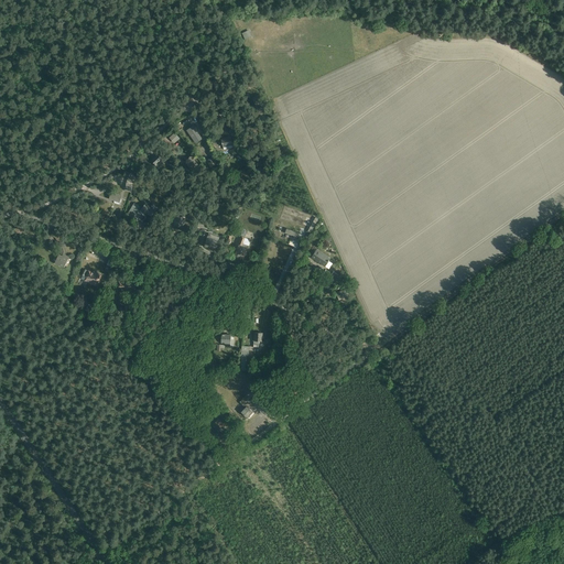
[(245,41),(252,36),(249,30),(241,33),(245,41)]
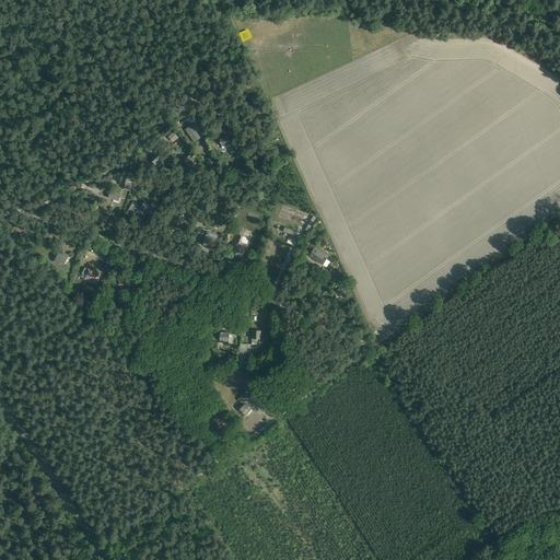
[(255,105),(263,102),(258,93),(251,96),(255,105)]
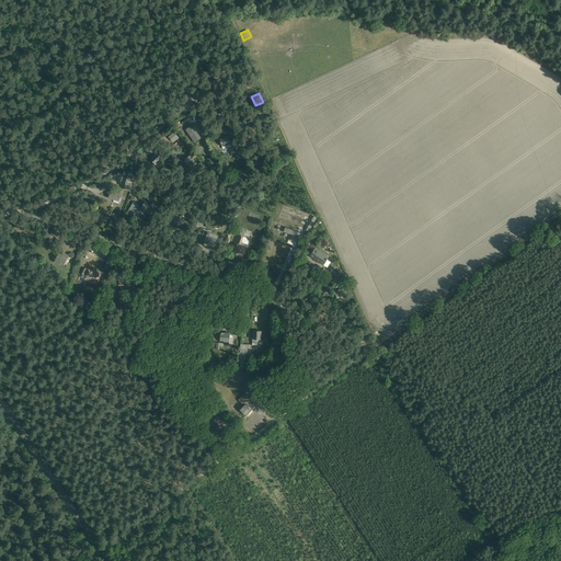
[(195,142),(202,138),(197,133),(198,133),(193,125),(185,130),(195,142)]
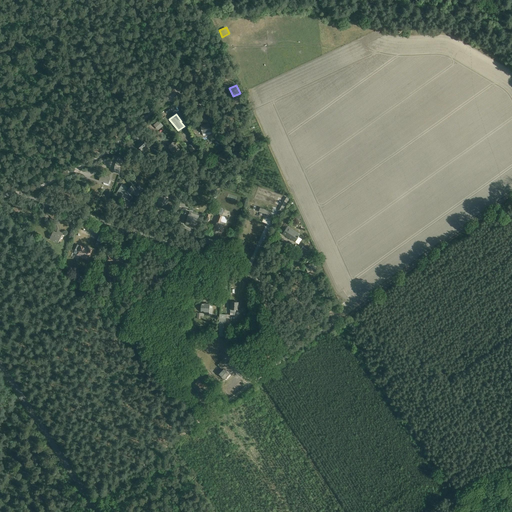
[(163,126),(159,121),(154,125),(159,130),(163,126)]
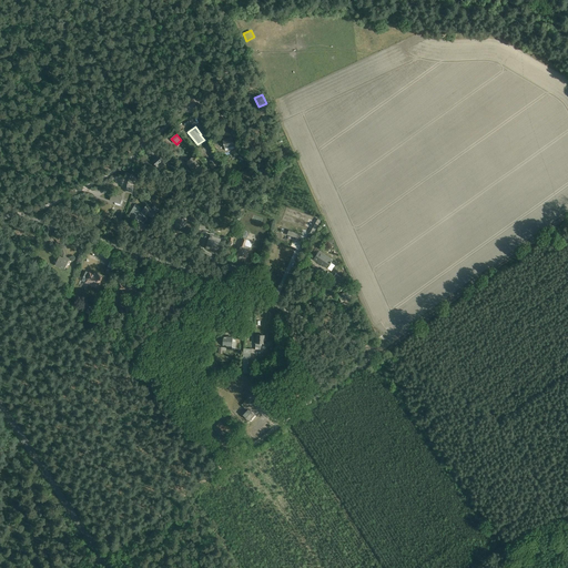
[(225,151),(234,149),(232,138),(223,140),(225,151)]
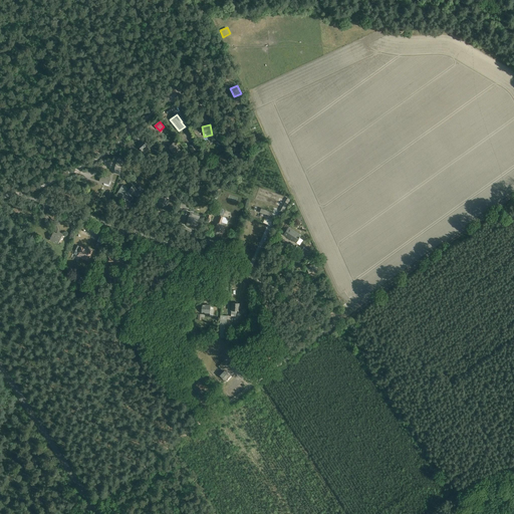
[(238,141),(246,137),(244,133),(236,137),(238,141)]
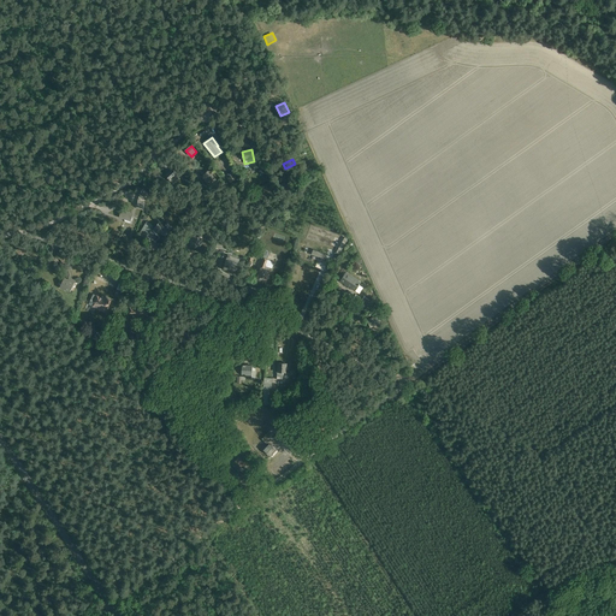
[(314,169),(303,179),(306,182),(317,171),(314,169)]
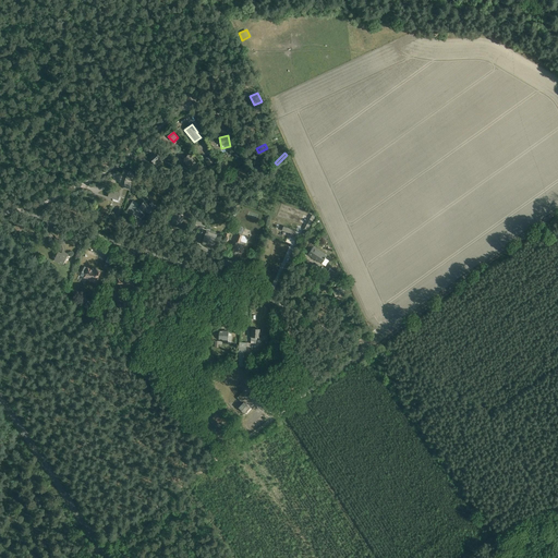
[(156,166),(162,159),(158,154),(150,160),(156,166)]
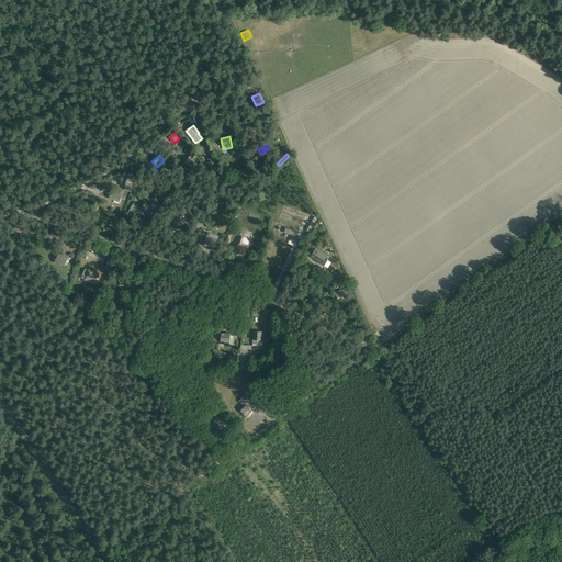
[(191,170),(198,165),(191,156),(183,161),(191,170)]
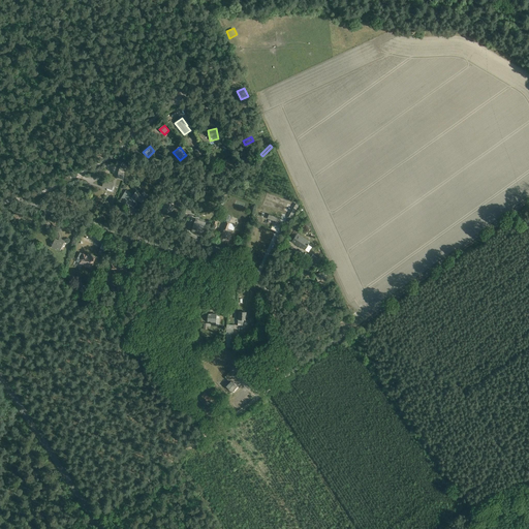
[(193,151),(197,157),(204,154),(200,148),(193,151)]
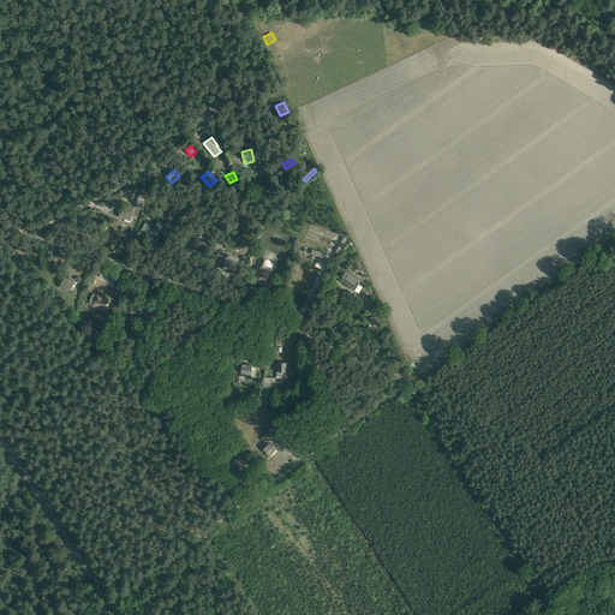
[(269,183),(256,189),(261,201),(275,195),(269,183)]
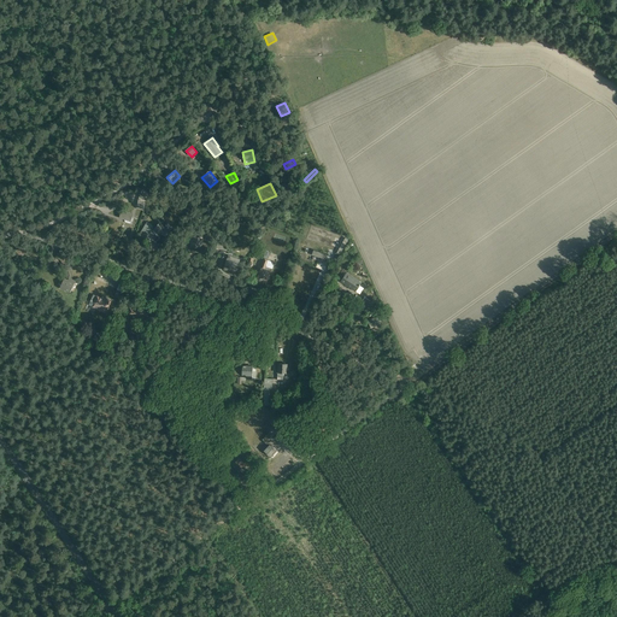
[(141,192),(136,207),(144,210),(148,194),(141,192)]
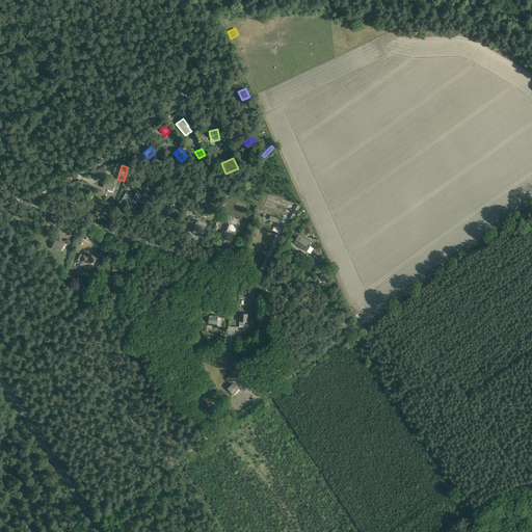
[(103,188),(112,190),(114,185),(105,181),(103,188)]
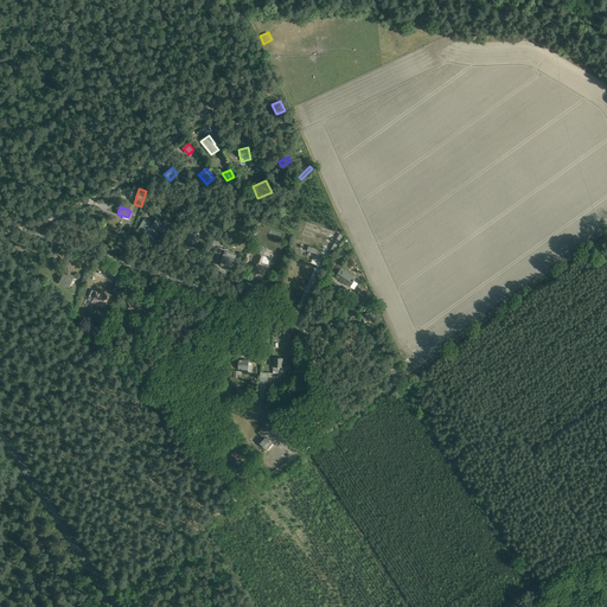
[(146,216),(136,231),(144,236),(151,223),(148,221),(149,218),(146,216)]
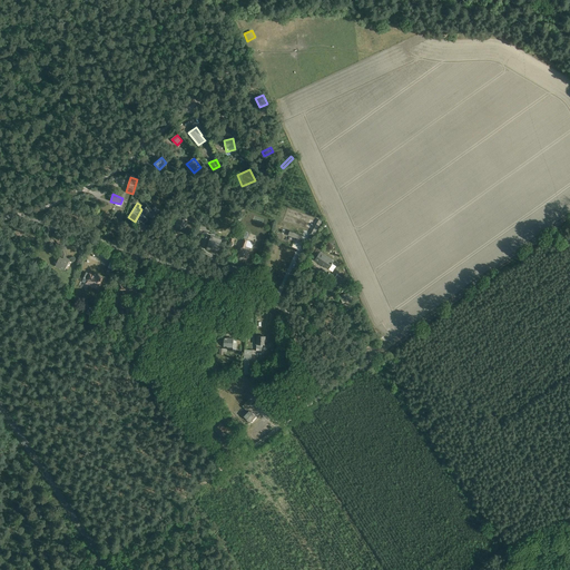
[(147,216),(153,219),(160,210),(155,206),(151,209),(147,205),(140,214),(145,218),(147,216)]
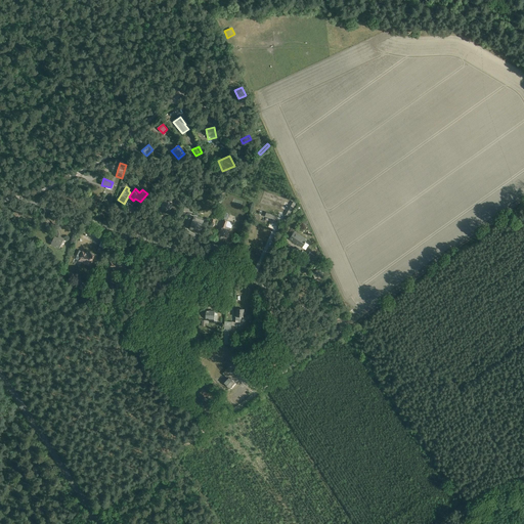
[(161,209),(170,212),(173,203),(164,201),(161,209)]
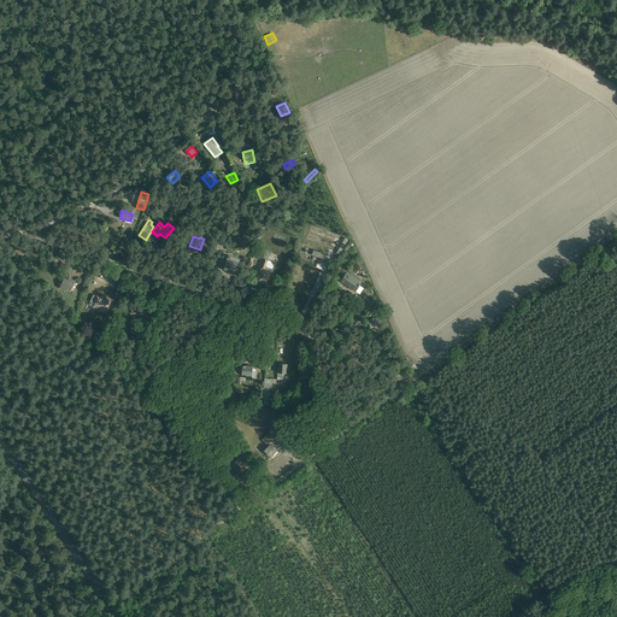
[(336,253),(341,256),(350,240),(345,238),(336,253)]
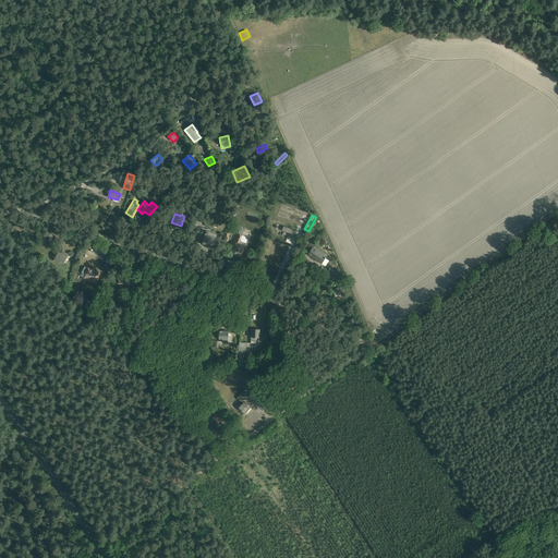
[(196,225),(204,227),(206,220),(198,218),(196,225)]
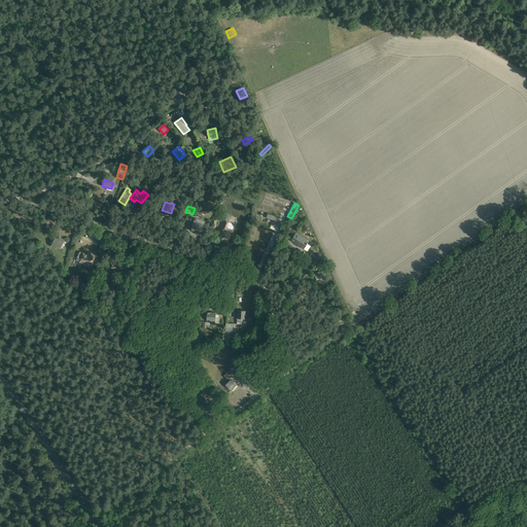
[(19,219),(25,213),(20,208),(13,215),(19,219)]
